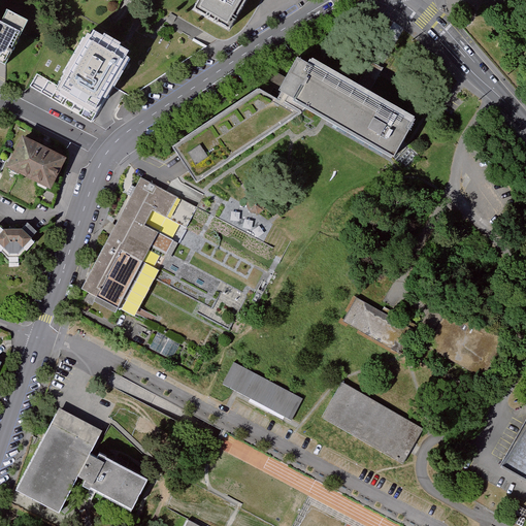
[(230,28),(247,0),(197,0),(193,6),(194,9),(227,29),(230,28)]
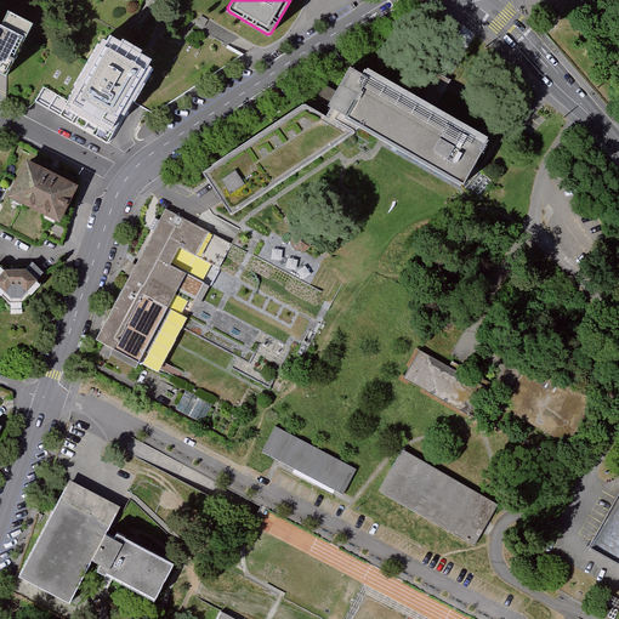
[(0,69),(9,74),(37,21),(11,7),(4,21),(0,18),(0,69)]
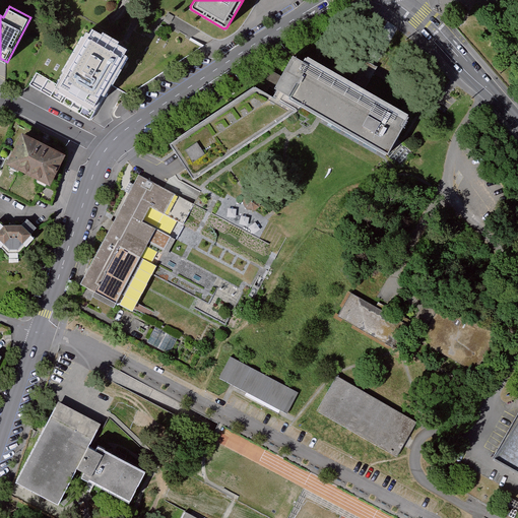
[(120,44),(121,41),(104,30),(103,33),(92,27),(90,33),(86,30),(63,72),(66,74),(59,87),(61,87),(59,91),(91,110),(93,106),(96,108),(104,95),(107,96),(115,81),(129,56),(126,54),(129,49),(120,44)]
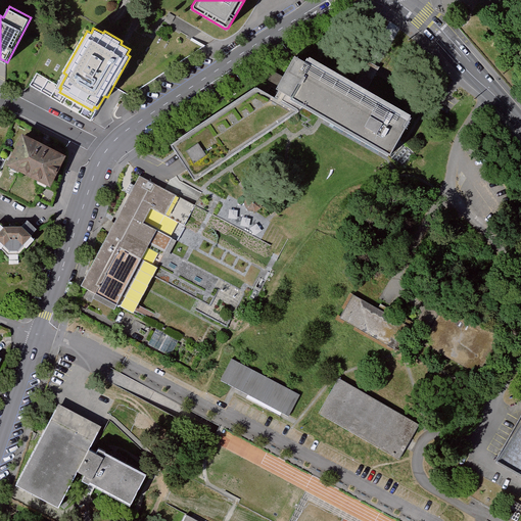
[(171,144),(195,181),(300,110),(298,109),(300,104),(377,150),(379,148),(380,148),(401,111),(399,110),(401,108),(367,88),(379,65),(366,57),(352,81),(310,56),(308,60),(297,54),(278,88),(282,90),(277,97),(257,86),(171,144)]
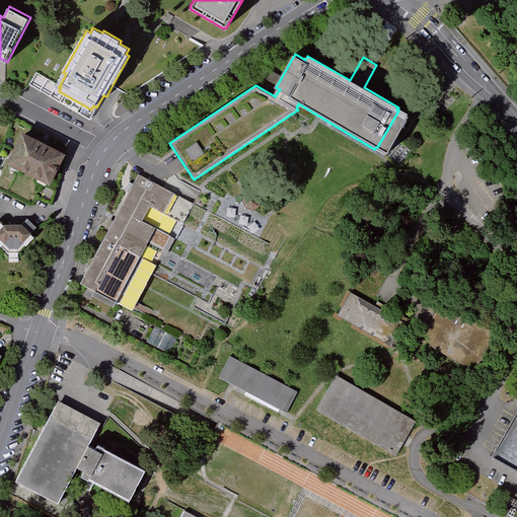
[(68,154),(22,132),(6,164),(52,187),(68,154)]
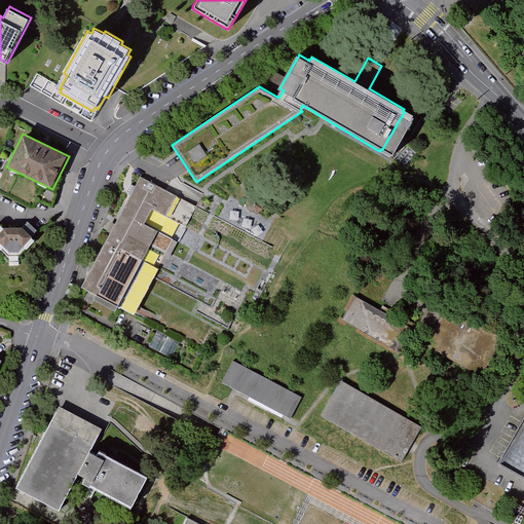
[(196,206),(141,177),(83,289),(98,297),(95,302),(117,313),(152,246),(166,253),(174,238),(145,224),(153,210),(185,226),(196,206)]
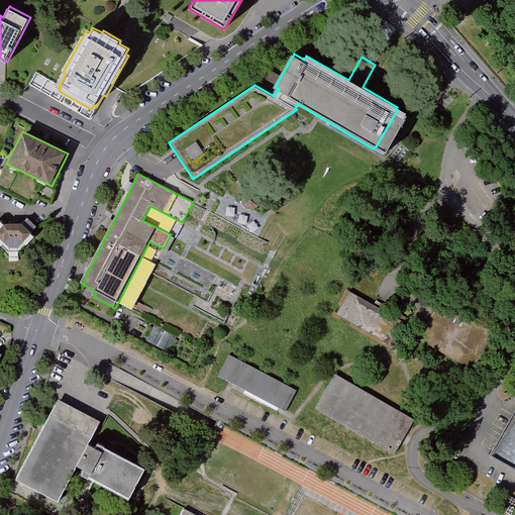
[(245,192),(242,196),(240,202),(244,208),(252,209),(258,205),(260,199),(256,194),(251,191),(245,192)]
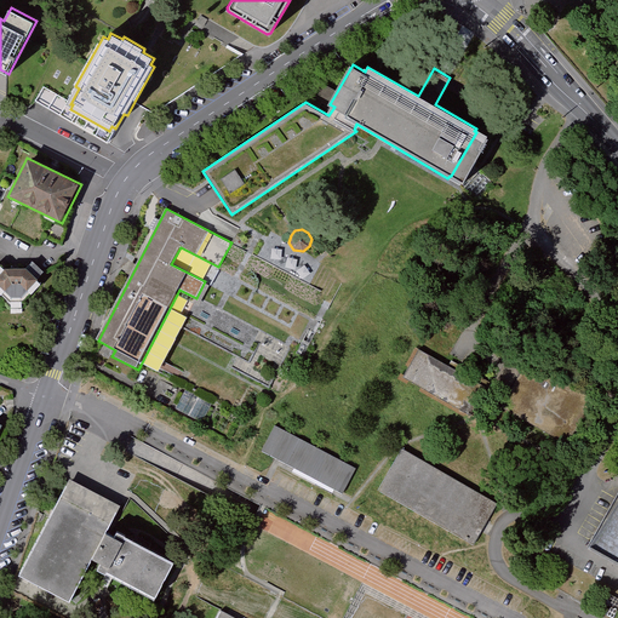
[(27,293),(44,272),(33,262),(27,269),(6,269),(0,264),(0,286),(6,293),(12,286),(21,286),(27,293)]
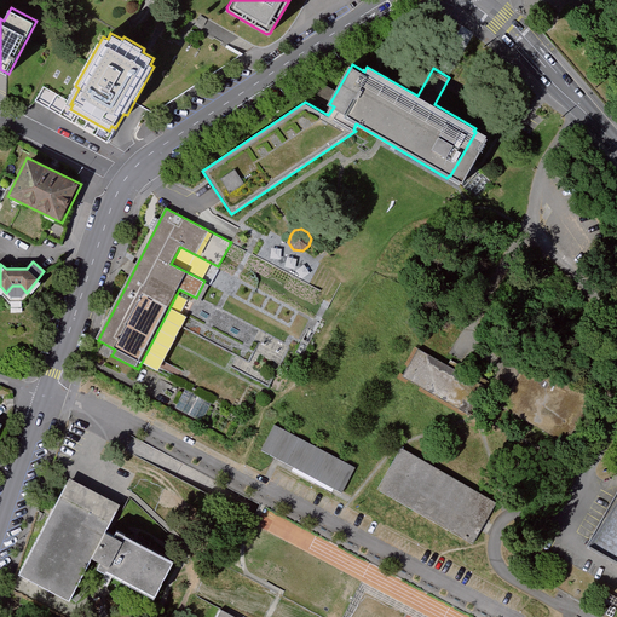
[(417,347),(402,375),(456,407),(472,380),(417,347)]
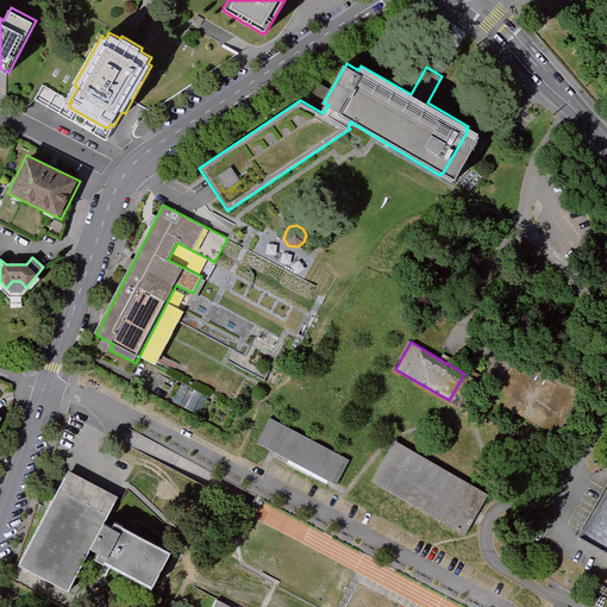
[(492,399),(558,437),(583,393),(515,355),(492,399)]
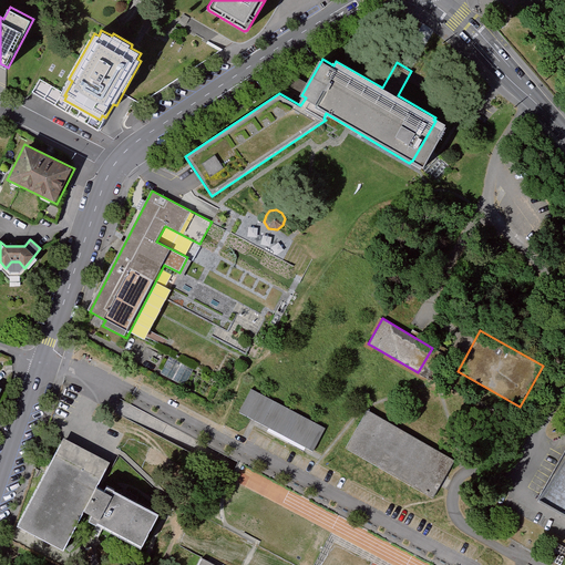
[(195,367),(171,353),(160,373),(185,386),(195,367)]
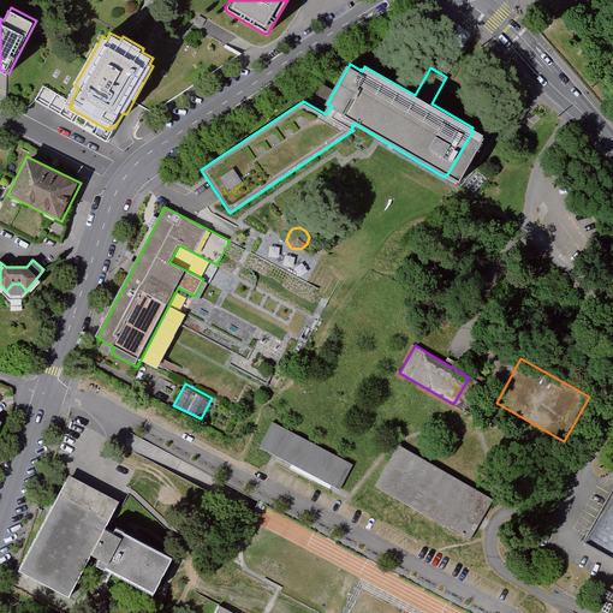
[(350,463),(271,422),(257,446),(337,487),(350,463)]
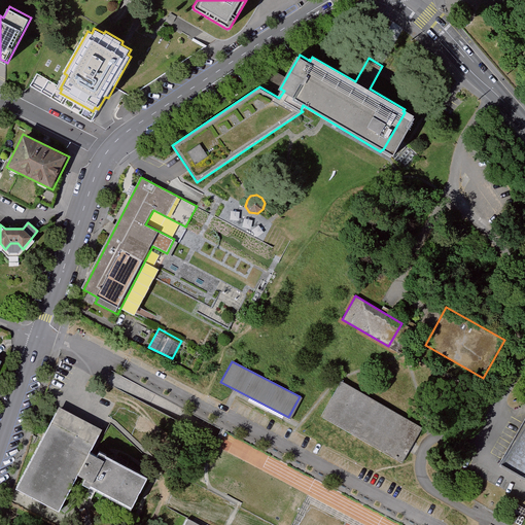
[(340,380),(319,415),(401,462),(421,427),(340,380)]
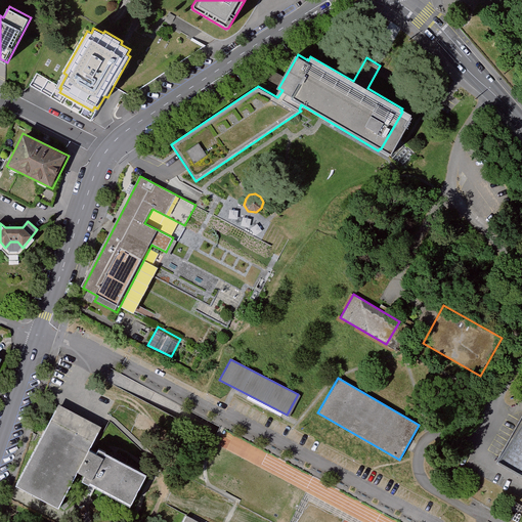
[(100,426),(57,403),(14,486),(57,509),(75,475),(85,480),(83,483),(129,508),(146,474),(97,448),(94,453),(88,450),(100,426)]
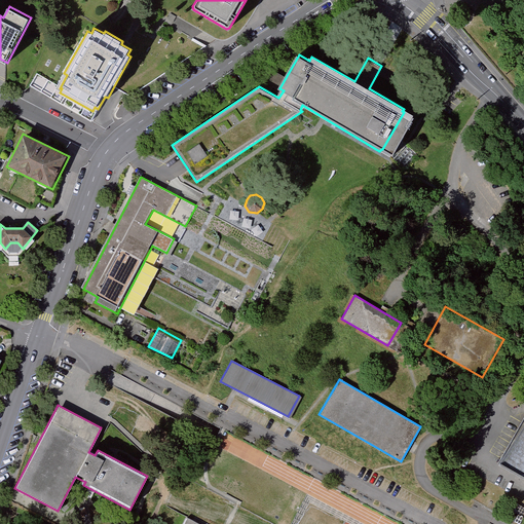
[(523,419),(499,464),(523,478),(523,419)]
